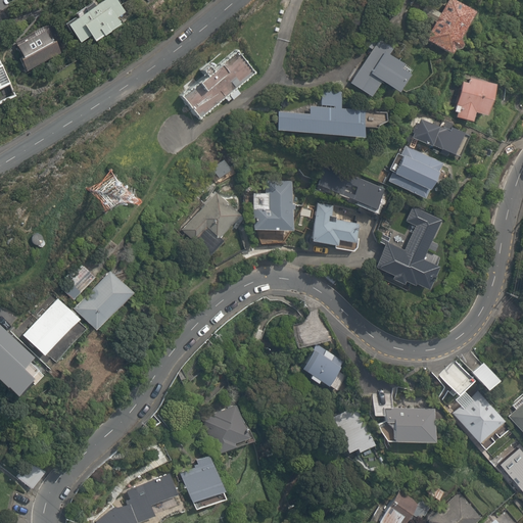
[(128,12),(117,0),(107,0),(107,1),(105,0),(99,0),(95,4),(98,8),(90,14),(86,9),(77,16),(80,19),(68,28),(84,46),(91,40),(97,46),(124,25),(120,19),(128,12)]
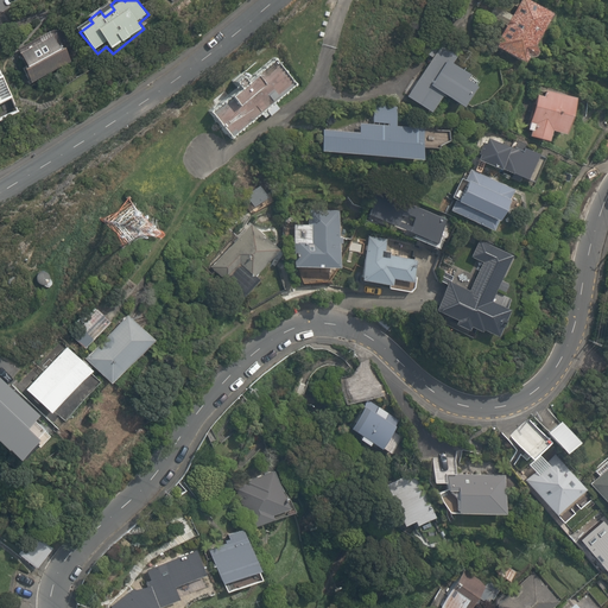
[(499,50),(527,67),(557,18),(527,0),(524,0),(515,17),(506,11),(499,23),(511,30),(499,50)]
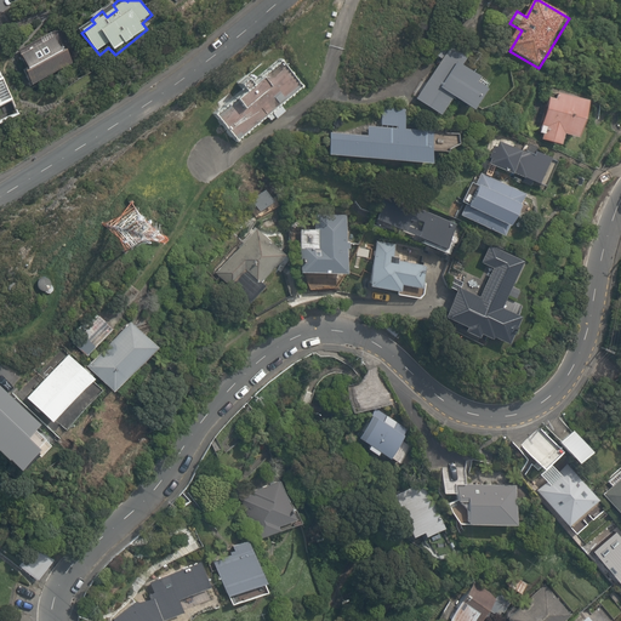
[(61,35),(20,53),(34,85),(74,66),(61,35)]
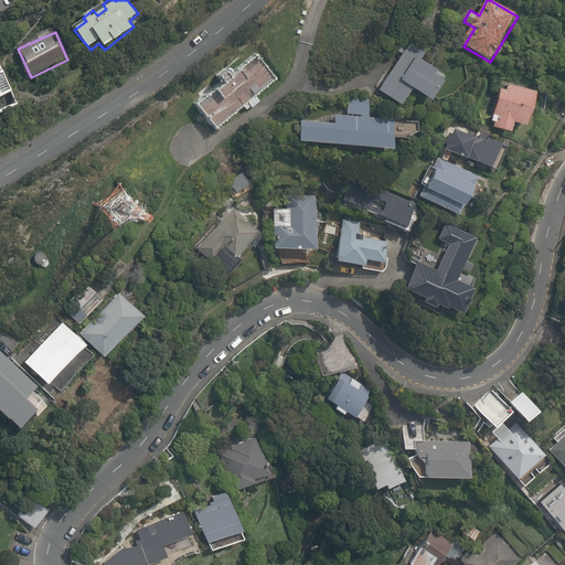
[(424,54),(407,43),(377,89),(403,106),(413,91),(429,100),(444,77),(419,62),(424,54)]
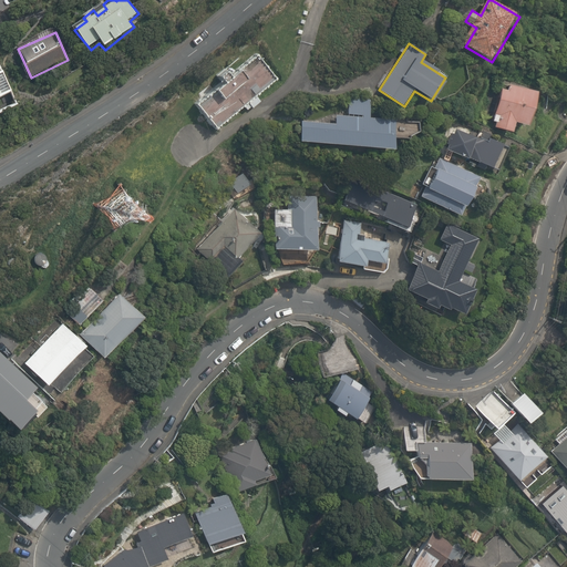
[(222,81),(194,103),(215,127),(243,104),(247,109),(250,106),(251,107),(260,101),(256,94),(277,78),(256,52),(228,74),(224,69),(216,75),(222,81)]
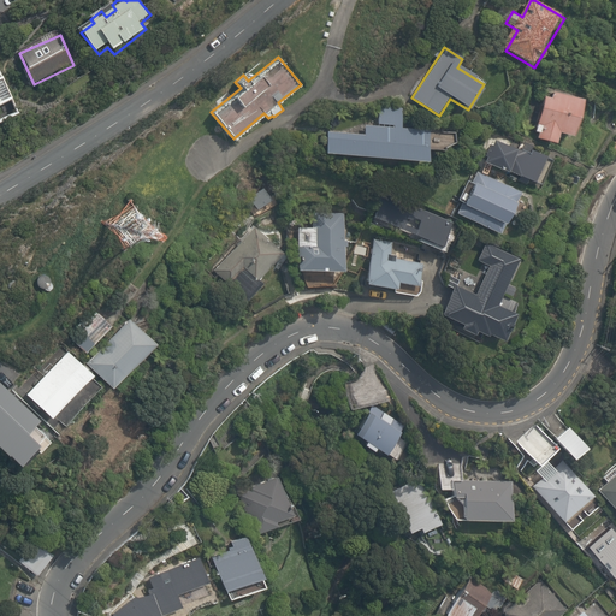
[(593,102),(555,90),(552,99),(546,98),(535,131),(539,132),(538,138),(561,146),(563,136),(581,141),(593,102)]
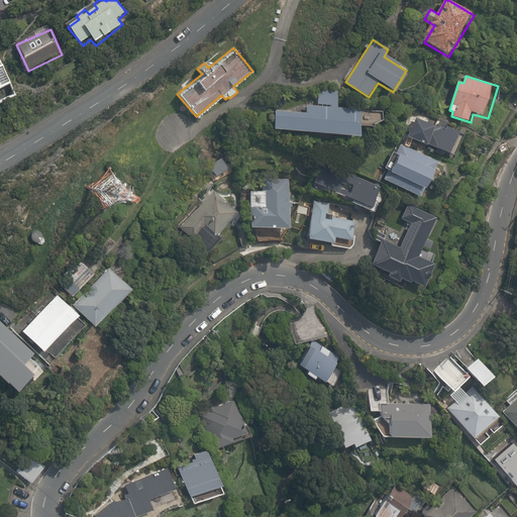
[(278,111),(277,131),(362,137),(363,118),(334,116),(336,91),(317,90),(316,107),(305,106),(305,113),(278,111)]
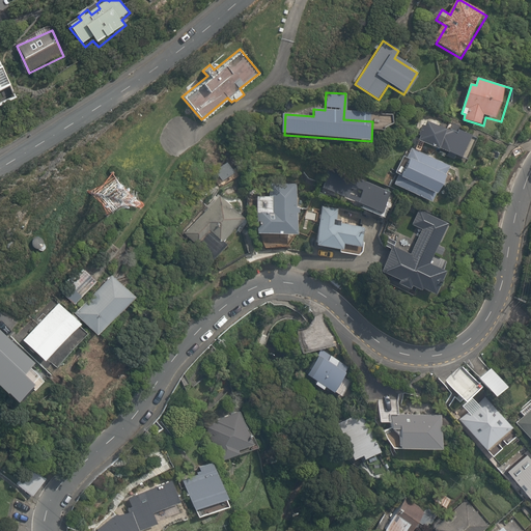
[(429,111),(418,141),(466,160),(474,138),(448,128),(451,119),(429,111)]
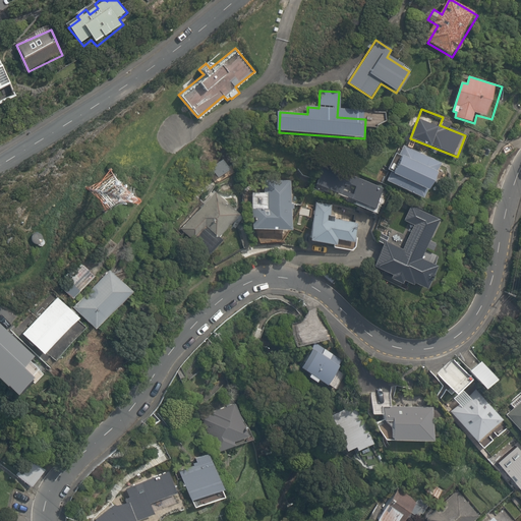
[(446,164),(405,145),(386,183),(427,204),(446,164)]
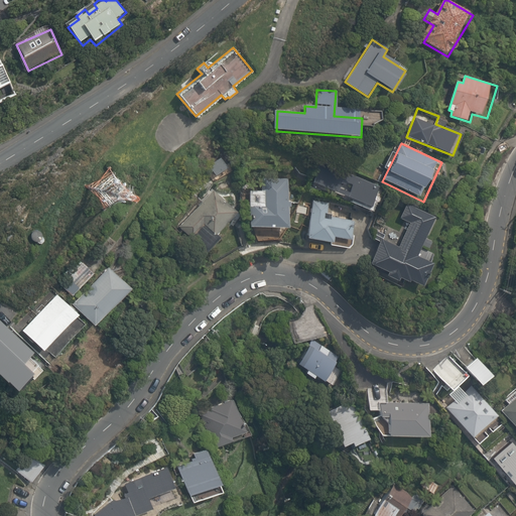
[(383,185),(353,174),(345,197),(374,209),(383,185)]
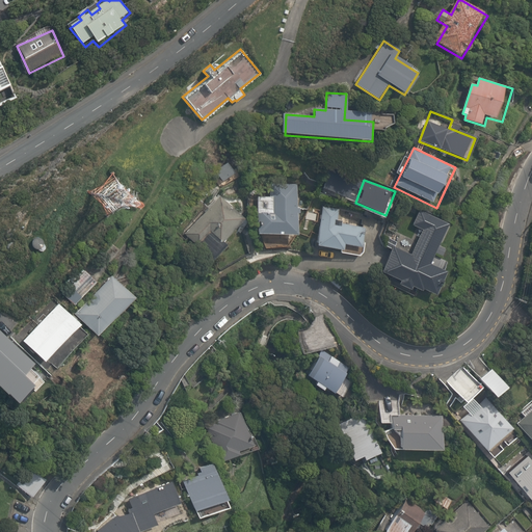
[(295,182),(272,184),(274,213),(257,215),(258,236),(300,238),(295,182)]
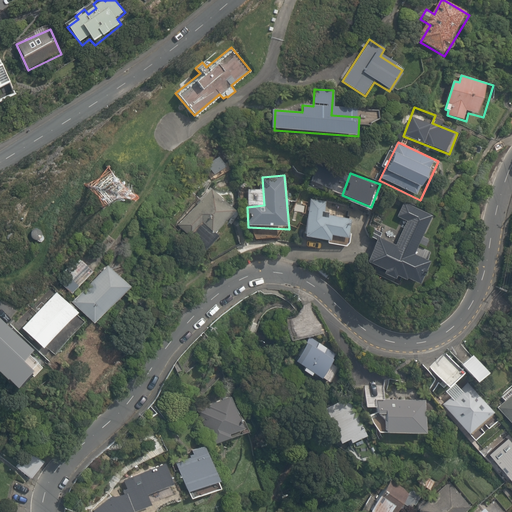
[(238,211),(207,188),(179,226),(210,249),(238,211)]
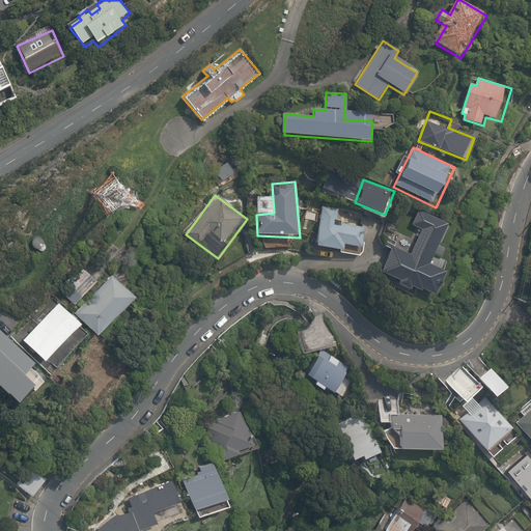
[(320,206),(314,250),(358,256),(362,226),(340,223),(342,210),(320,206)]
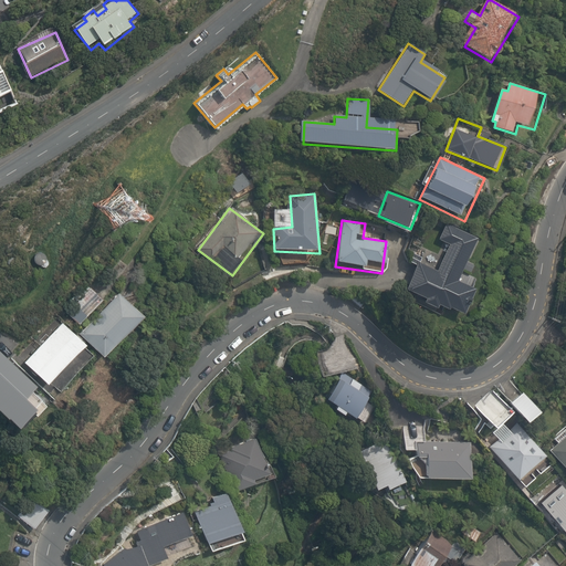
[(457,228),(437,270),(421,263),(412,283),(458,304),(470,279),(462,275),(479,238),(457,228)]
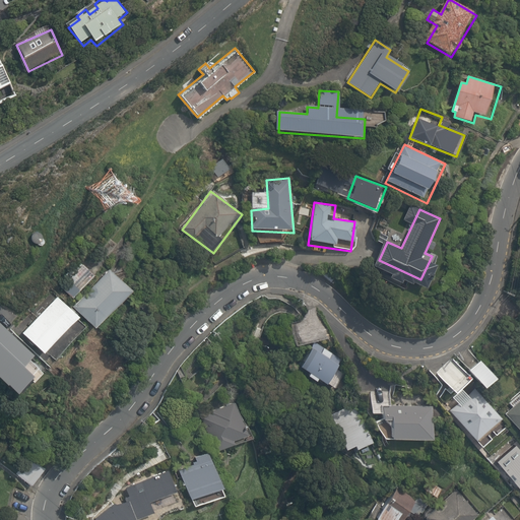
[(69,298),(94,273),(79,258),(62,276),(67,282),(61,289),(69,298)]
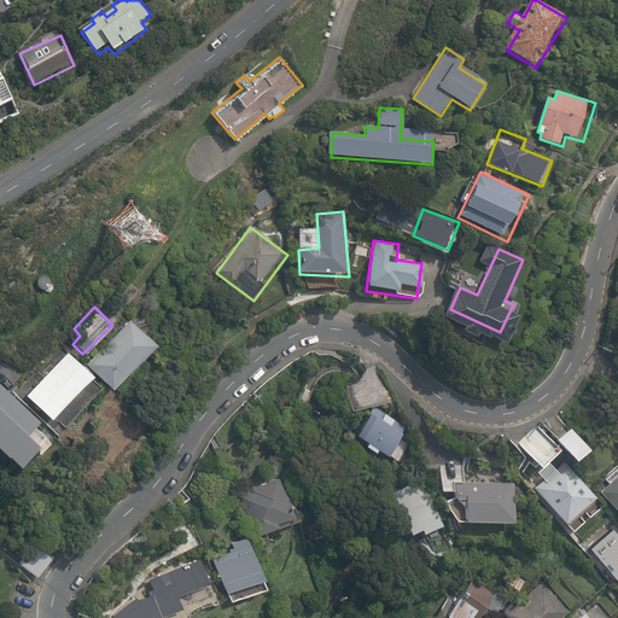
[(153,342),(127,319),(86,363),(110,386),(153,342)]
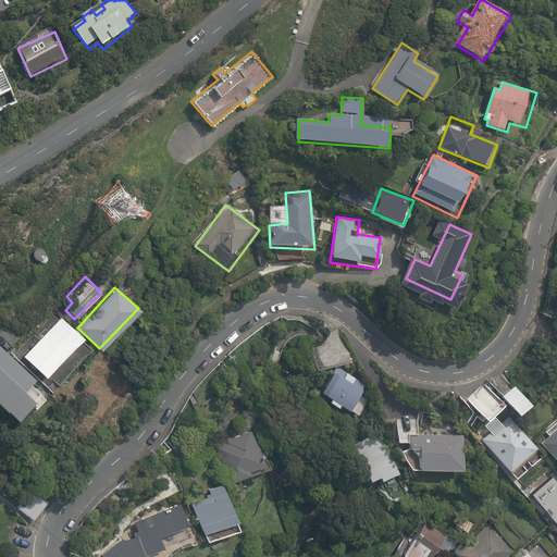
[(86,344),(59,319),(24,358),(52,383),(86,344)]
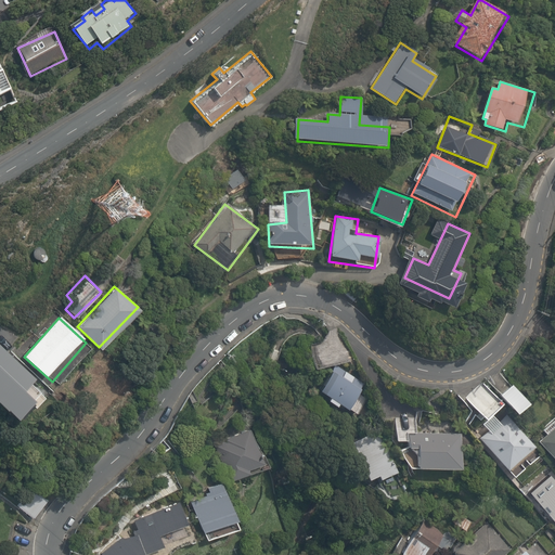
[(313,347),(319,371),(352,364),(348,348),(338,350),(336,341),(313,347)]
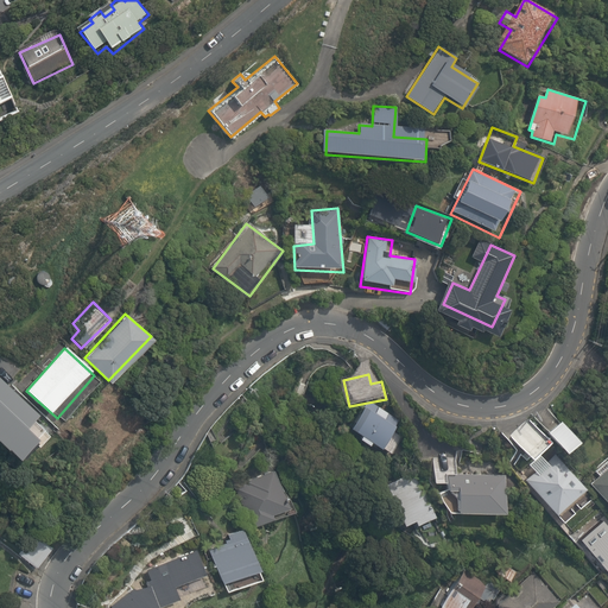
[(46,419),(0,375),(0,439),(27,467),(49,444),(36,431),(46,419)]
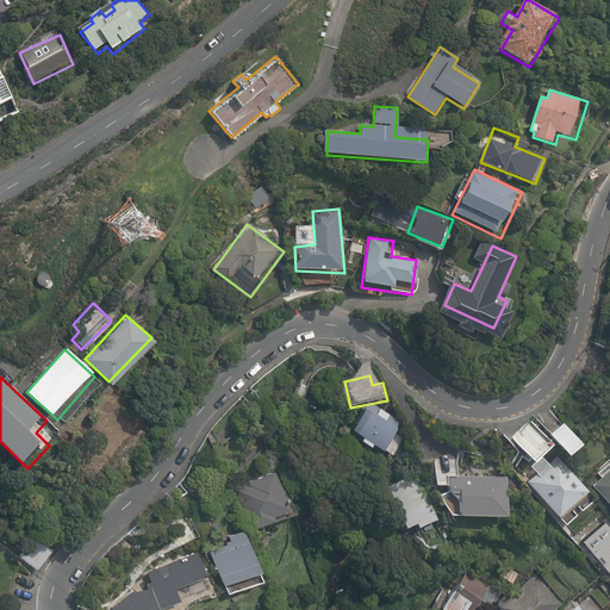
[(372,404),(355,431),(387,452),(404,424),(372,404)]
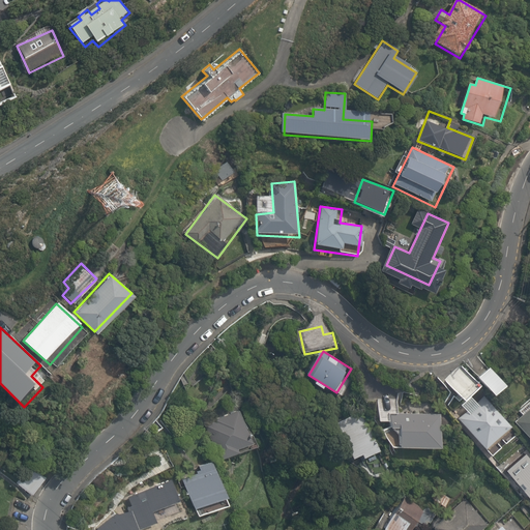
[(491,366),(479,377),(498,399),(510,388),(491,366)]
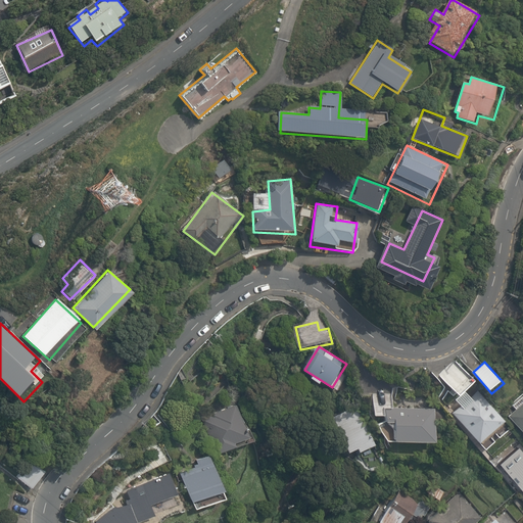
[(522,392),(510,405),(516,411),(507,419),(522,435),(522,392)]
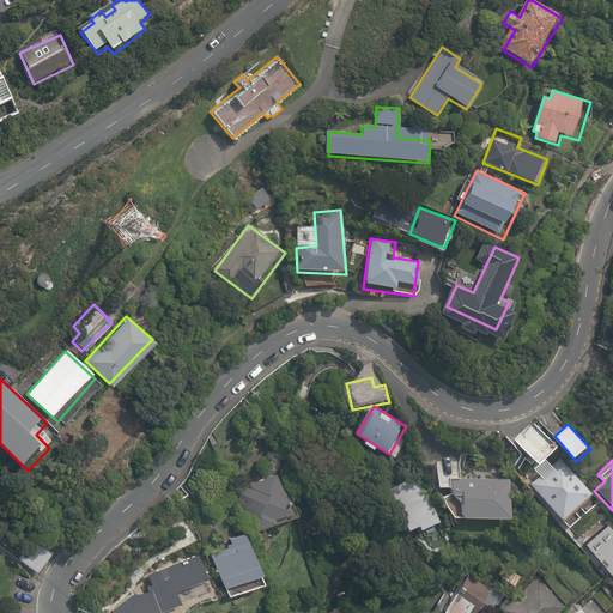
[(527,486),(530,484),(566,521),(593,496),(568,468),(563,473),(552,462),(545,469),(541,466),(523,483),(527,486)]
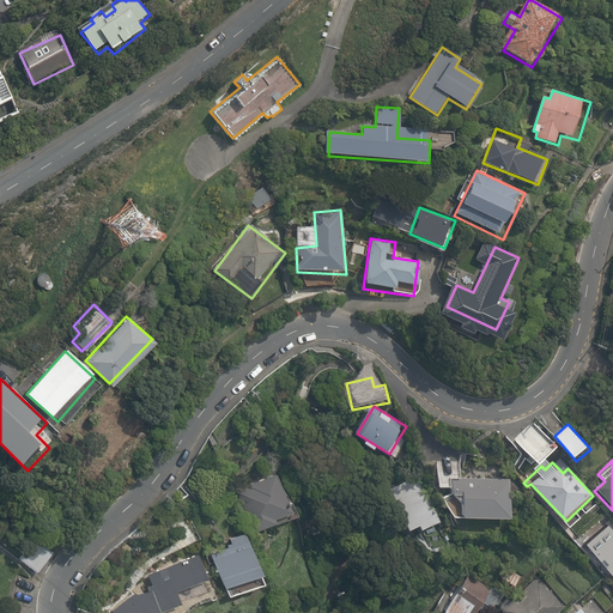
[(278,472),(237,489),(258,535),(278,527),(275,523),(296,515),(278,472)]
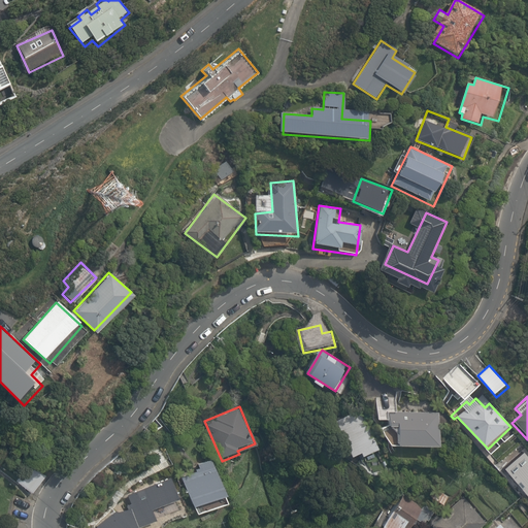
[(353,414),(335,422),(354,458),(362,454),(364,458),(381,450),(368,424),(360,428),(353,414)]
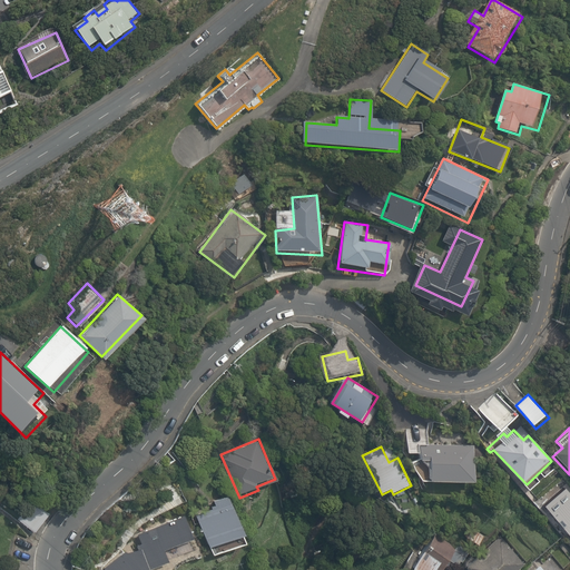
[(410,459),(410,467),(423,483),(474,484),(475,449),(422,446),(421,459),(410,459)]
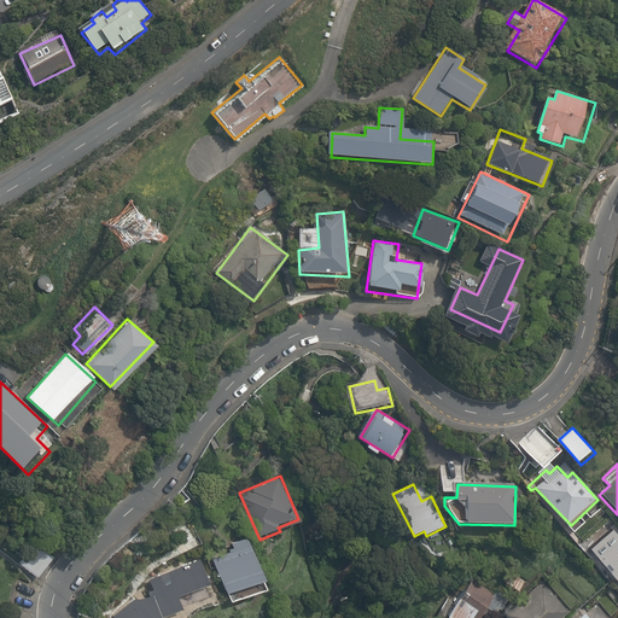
[(258,576),(242,534),(225,540),(227,546),(209,553),(225,589),(258,576)]
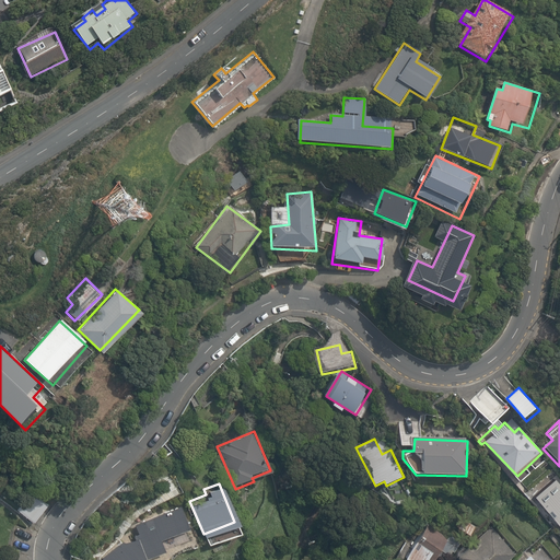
[(33,524),(47,503),(35,494),(20,514),(33,524)]
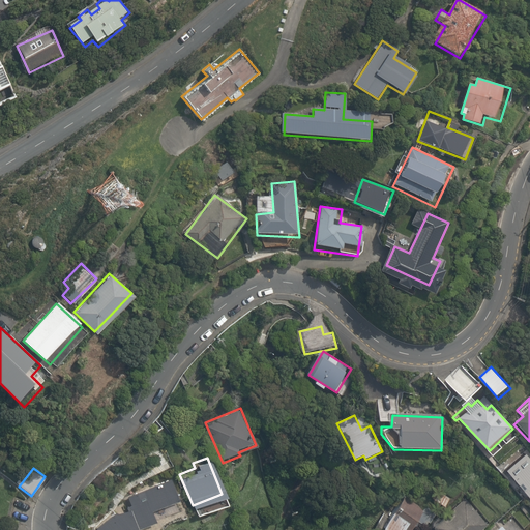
[(170,475),(125,493),(131,506),(116,512),(131,529),(183,510),(170,475)]
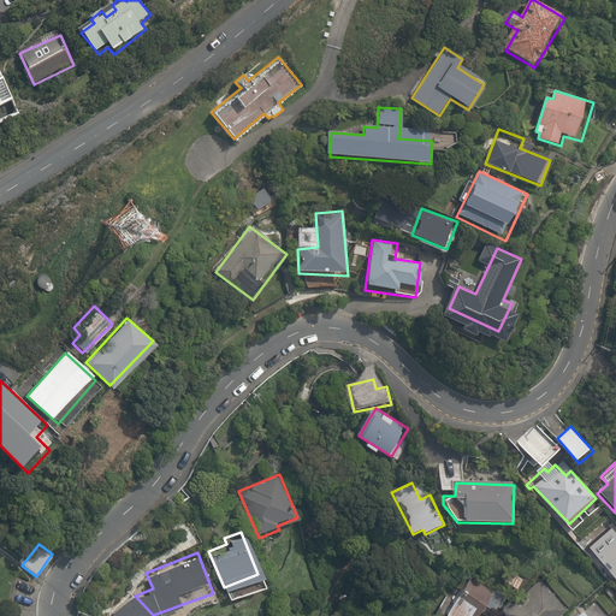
[(433,615),(474,615),(475,615),(474,615),(481,615),(495,593),(469,579),(458,599),(446,592),(433,615)]
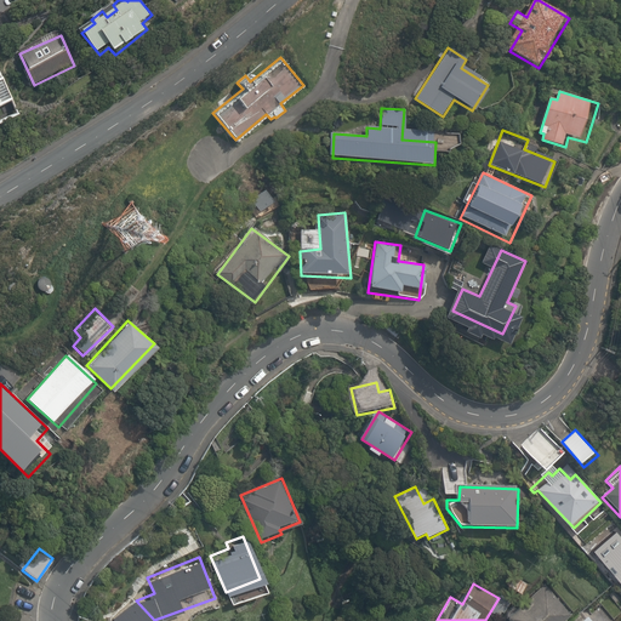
[(510,620),(569,620),(573,619),(542,585),(506,616),(510,620)]
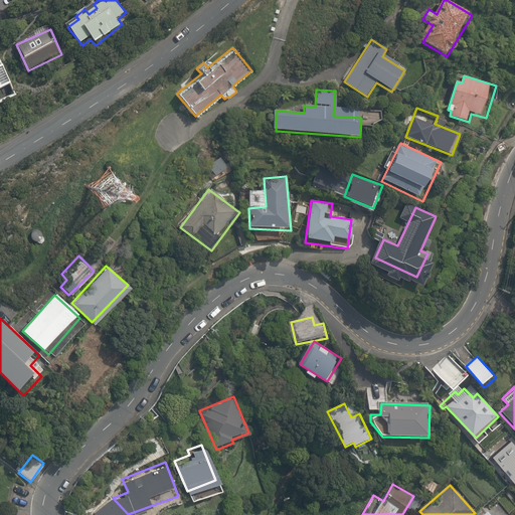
[(113,498),(111,495),(92,511),(95,514),(128,514),(113,498)]
